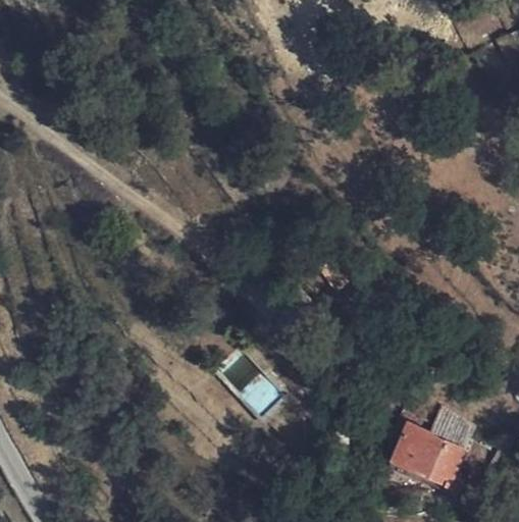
[(518,55),(518,29),(497,40),(502,51),(514,46),(518,55)]
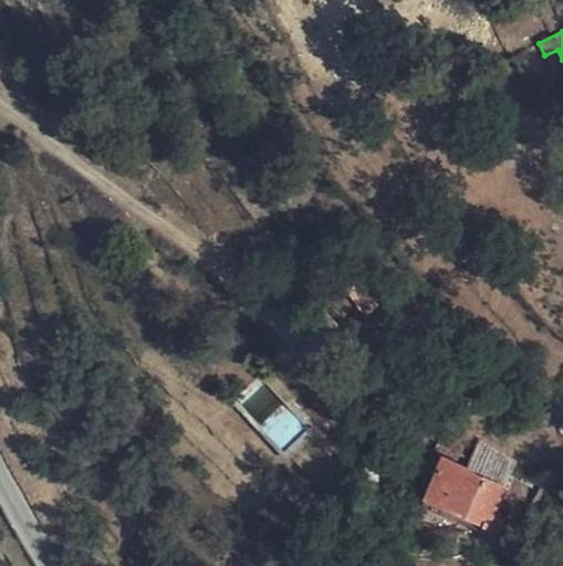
[(553,71),(562,65),(562,60),(558,50),(544,55),(553,71)]
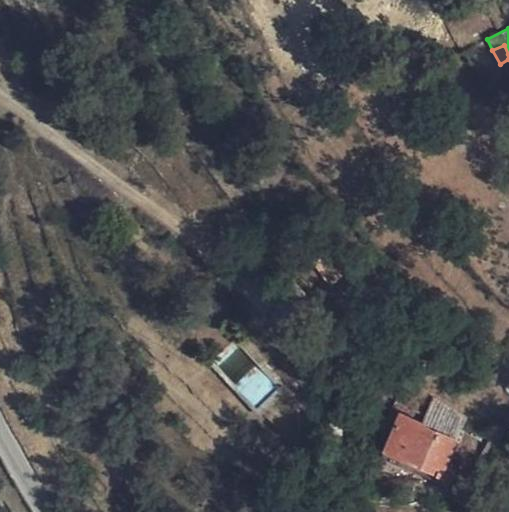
[(373,258),(359,264),(364,275),(378,269),(373,258)]
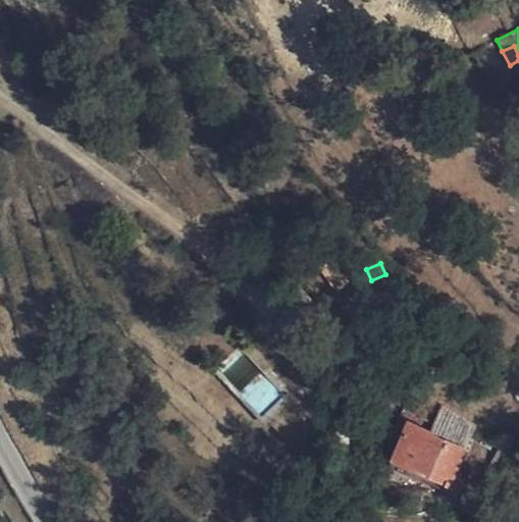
[(299,290),(276,309),(301,337),(323,318),(299,290)]
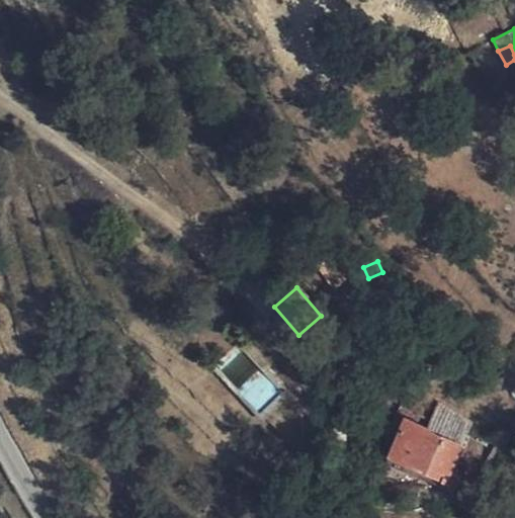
[(231,390),(251,413),(275,392),(255,368),(231,390)]
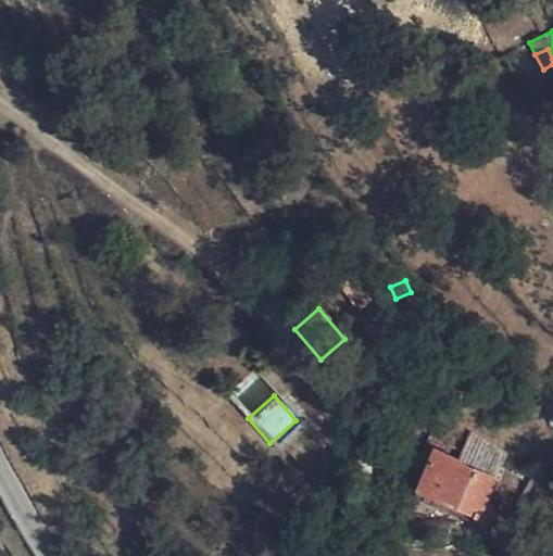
[(459,462),(493,477),(502,455),(467,439),(460,459),(459,462)]
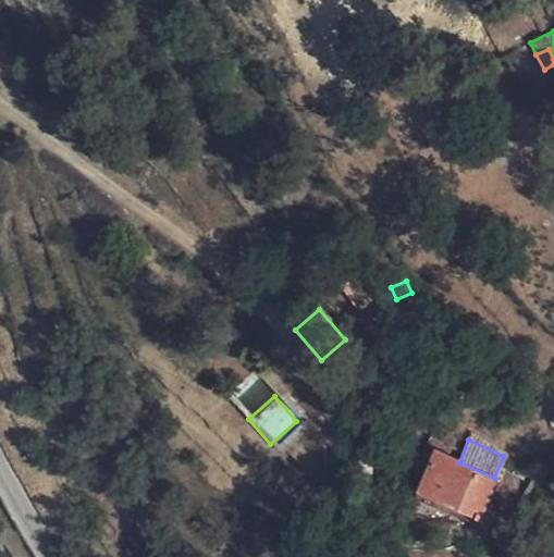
[(480,512),(494,478),(459,462),(460,460),(433,448),(417,490),(482,519),(484,515),(480,512)]
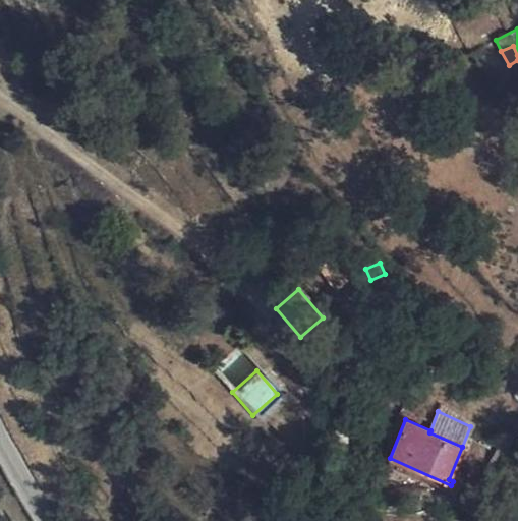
All buildings are outlined.
